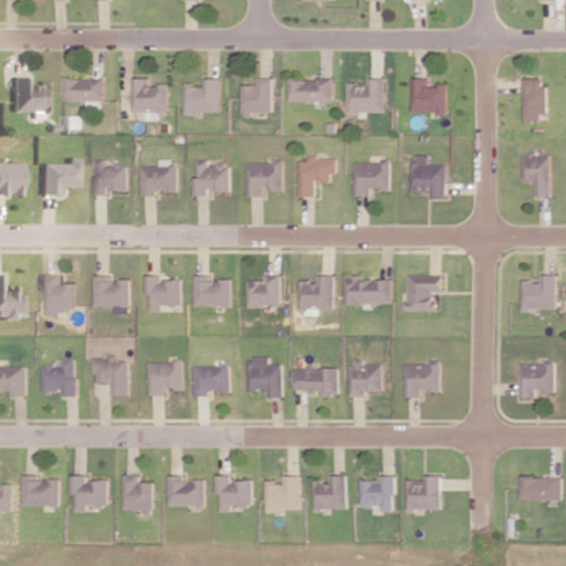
[(48,84),(29,84),(29,76),(12,76),(12,112),(35,112),(35,115),(49,114),(48,84)]
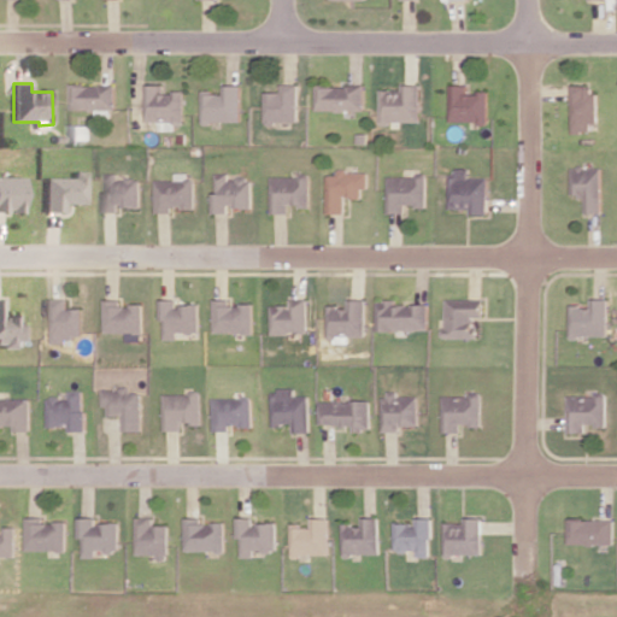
[(150,121),(164,122),(164,130),(177,130),(178,124),(187,124),(188,93),(168,92),(168,84),(150,83),(150,121)]
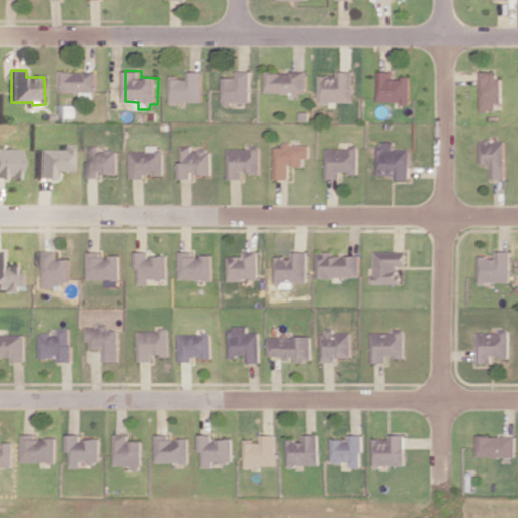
[(225,77),(225,103),(251,102),(251,70),(237,71),(237,77),(225,77)]
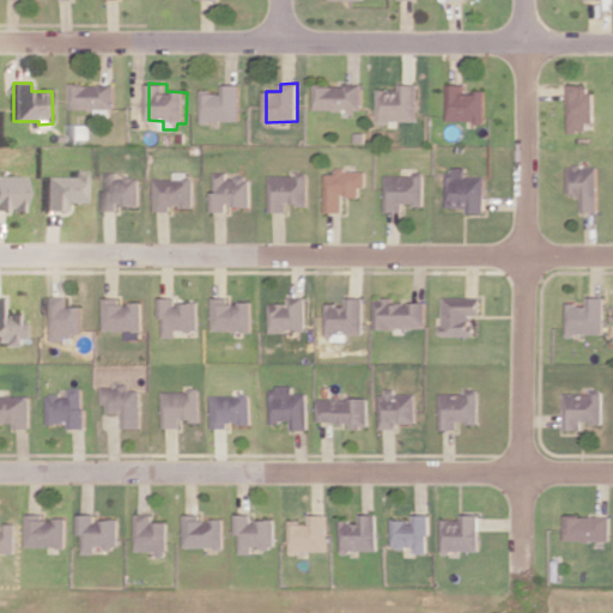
[(416,83),(396,83),(396,90),(376,89),(376,121),(414,122),(416,83)]
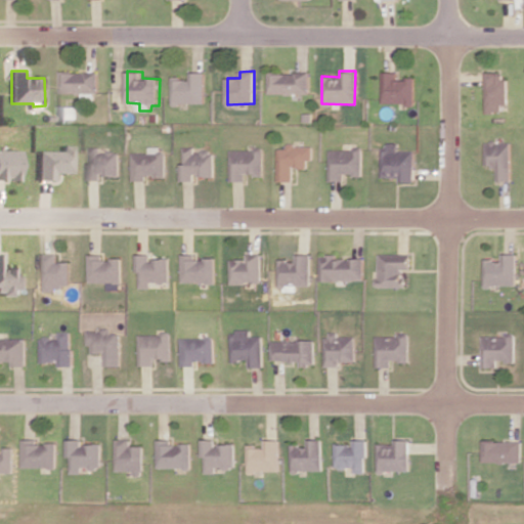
[(61,92),(100,93),(101,72),(61,72),(61,92)]
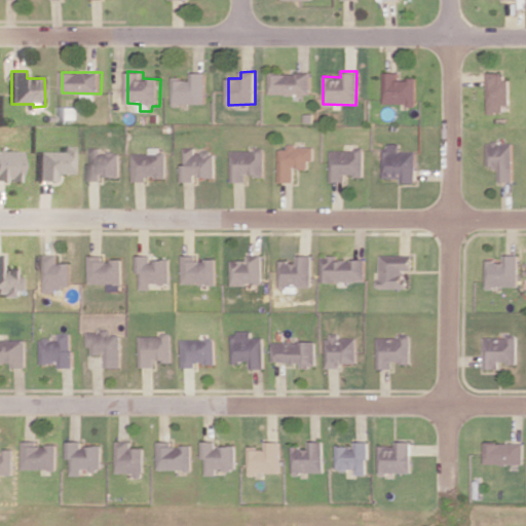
[(176,79),(176,104),(208,105),(209,72),(193,72),(193,79),(176,79)]
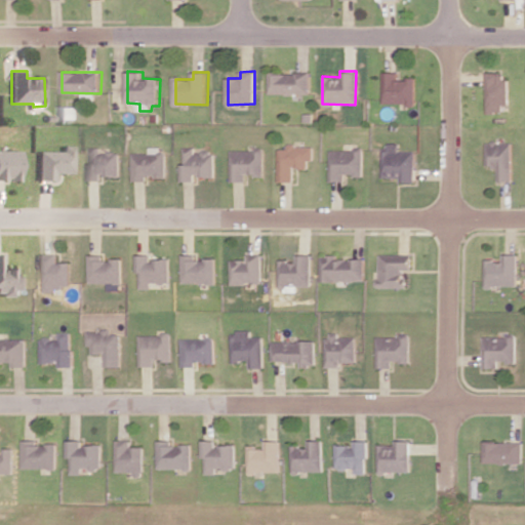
[(309,93),(308,72),(269,73),(270,94),(309,93)]
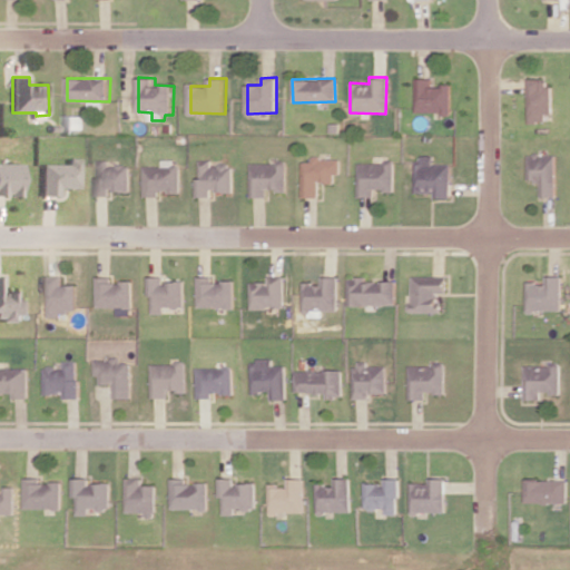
[(429,86),(429,78),(413,78),(412,112),(448,112),(448,86),(429,86)]
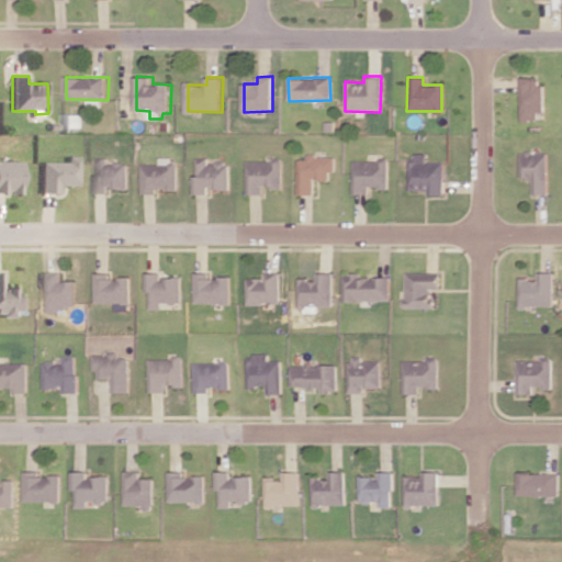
[(518,121),(536,121),(537,112),(542,112),(543,78),(519,77),(518,121)]
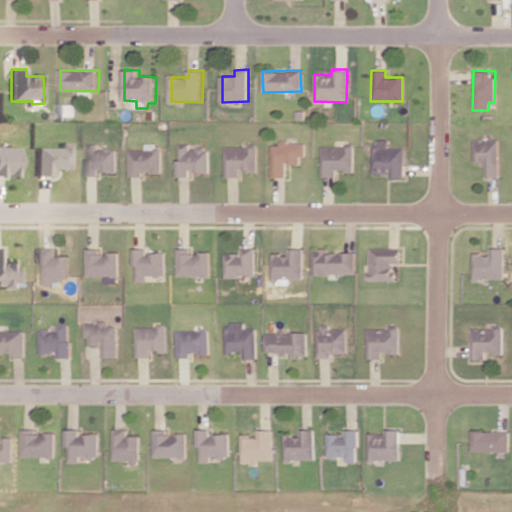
[(75,104),(58,104),(58,116),(75,115),(75,104)]
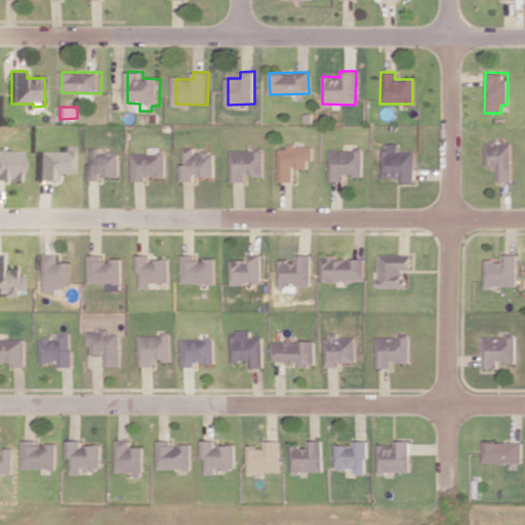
[(511,182),(512,143),(485,142),(485,165),(496,165),(496,182),(511,182)]
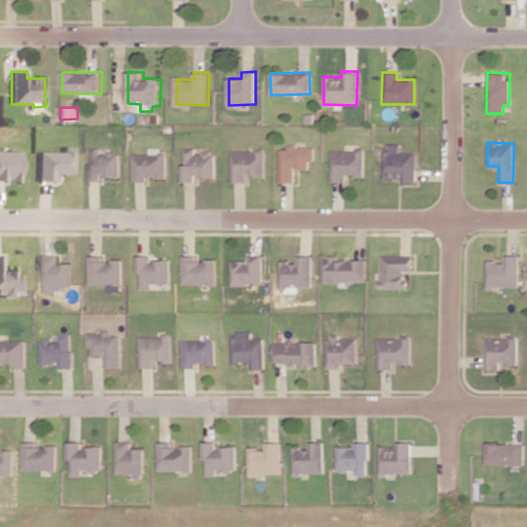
[(397,151),(397,144),(384,143),(383,178),(398,178),(398,182),(414,183),(415,151),(397,151)]
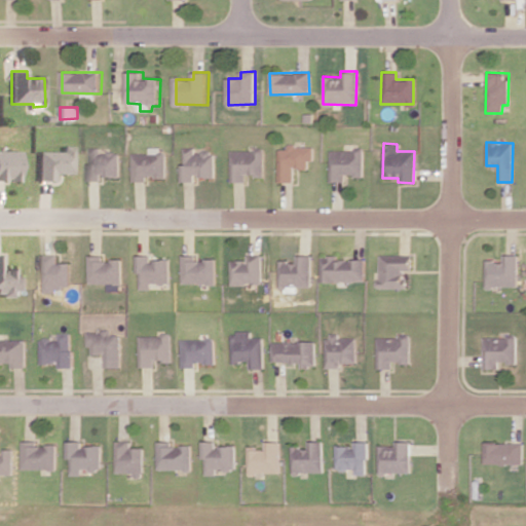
[(280,182),(295,182),(295,168),(308,168),(308,160),(313,160),(313,146),(289,145),(289,150),(280,150),(280,182)]
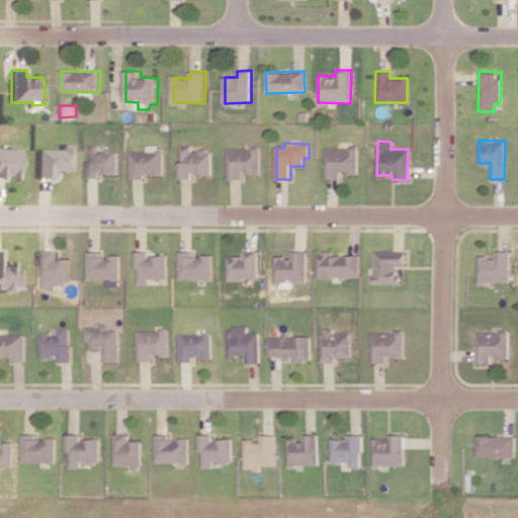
[(38,150),(38,178),(55,178),(55,171),(73,170),(72,144),(62,144),(62,149),(38,150)]
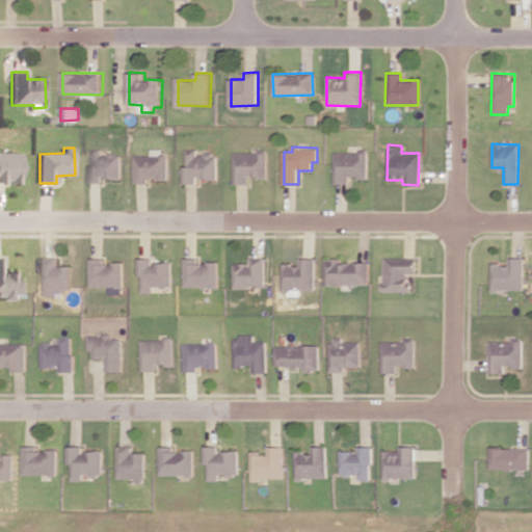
[(122,179),(123,155),(103,154),(103,150),(89,149),(88,183),(103,183),(103,178),(122,179)]
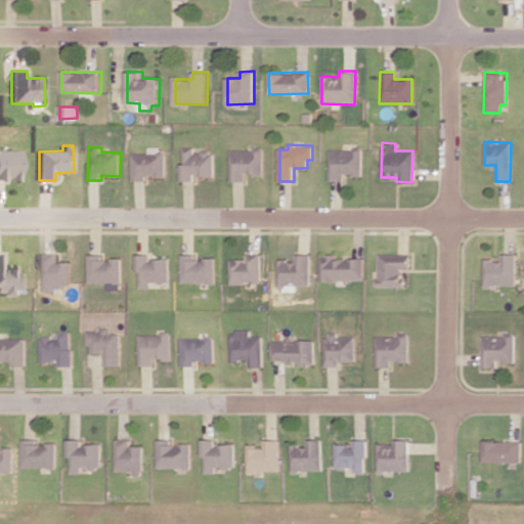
[(134,180),(149,180),(149,177),(168,177),(168,153),(162,153),(162,146),(151,146),(151,153),(134,153),(134,180)]
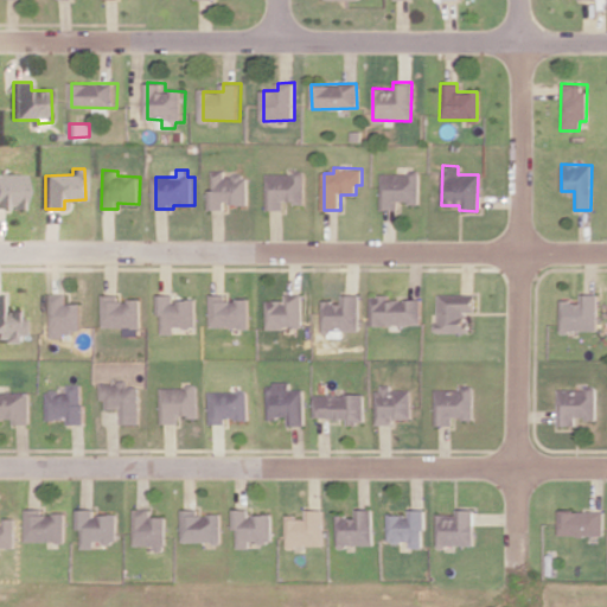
[(213,209),(229,209),(229,204),(251,204),(250,176),(228,176),(228,170),(213,171),(213,209)]
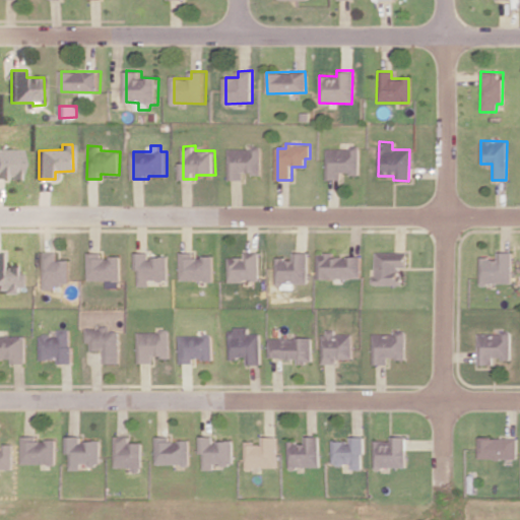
[(231,148),(232,180),(245,180),(245,174),(263,173),(262,147),(231,148)]
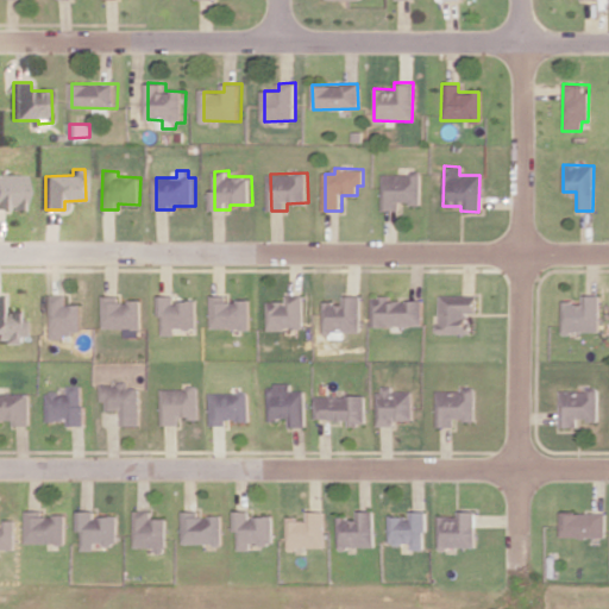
[(419,173),(381,174),(382,211),(400,209),(400,203),(420,202),(419,173)]
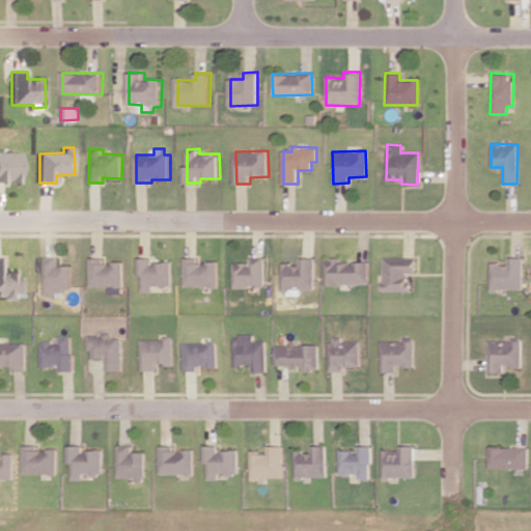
[(0,151),(0,182),(22,183),(22,152),(0,151)]
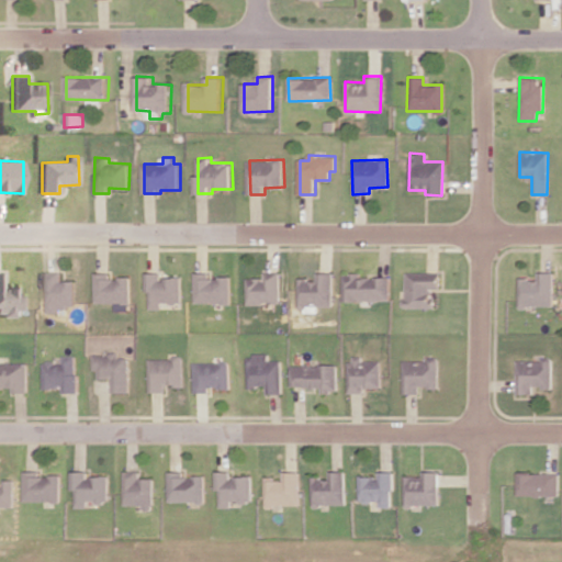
[(7,288),(7,271),(0,271),(0,315),(19,315),(19,311),(26,310),(26,294),(21,294),(21,287),(7,288)]
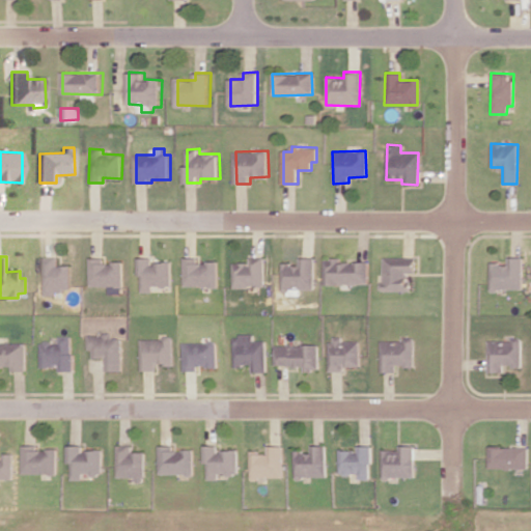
[(70,266),(55,266),(55,256),(43,256),(42,292),(68,292),(70,266)]
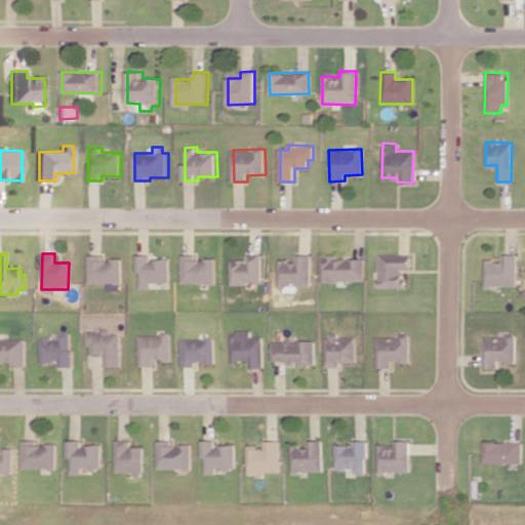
[(233,284),(265,284),(264,253),(249,254),(249,259),(233,259),(233,284)]
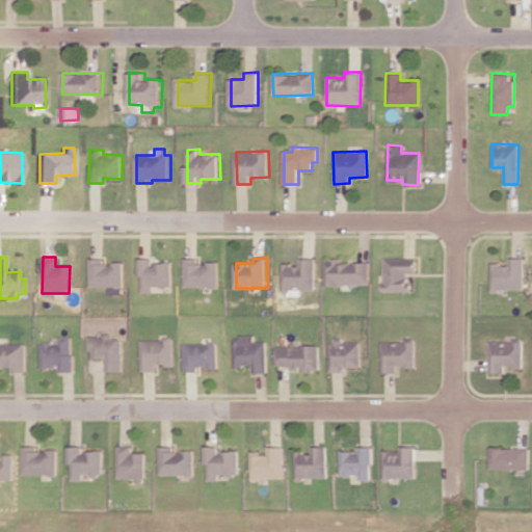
[(386,291),(411,291),(410,272),(418,272),(417,257),(384,258),(386,291)]
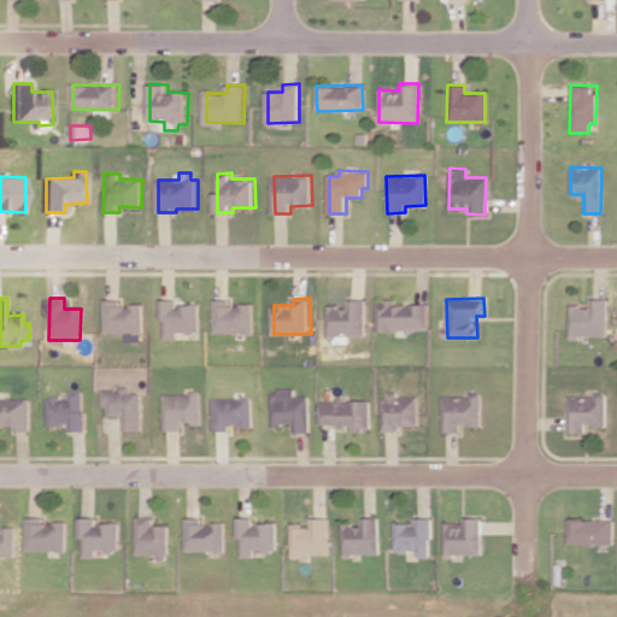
[(144,305),(119,304),(119,299),(103,299),(103,331),(125,333),(125,341),(142,341),(144,305)]
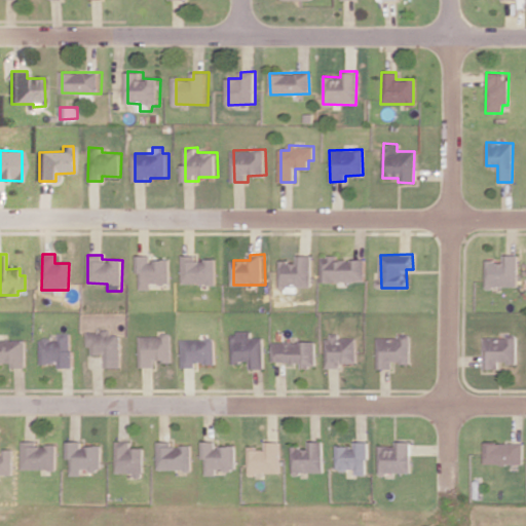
[(172,260),(151,260),(151,255),(139,255),(138,289),(152,289),(152,284),(171,284),(172,260)]
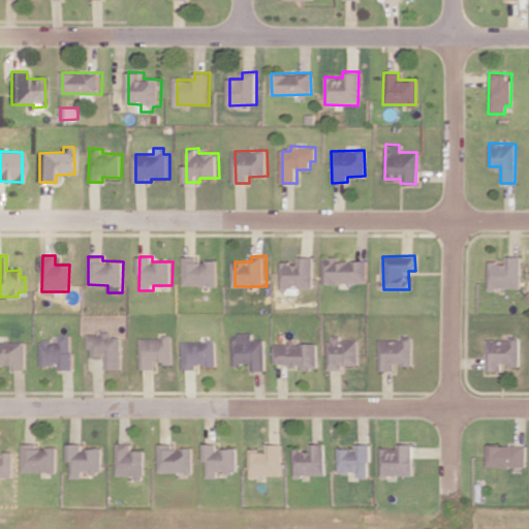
[(219,261),(199,260),(199,256),(185,256),(185,285),(218,286),(219,261)]
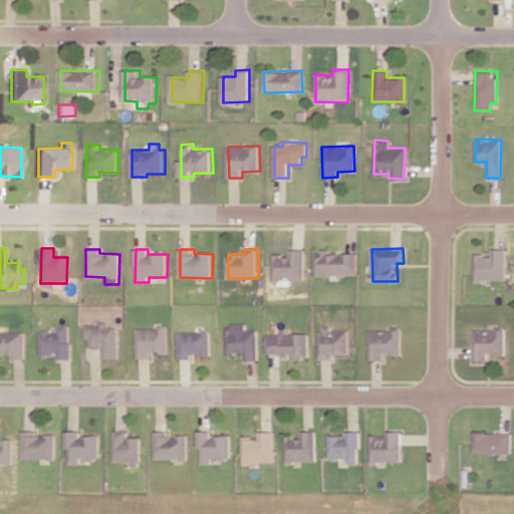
[(306,249),(293,249),(294,255),(275,255),(276,285),(293,284),(293,280),(307,280),(306,249)]
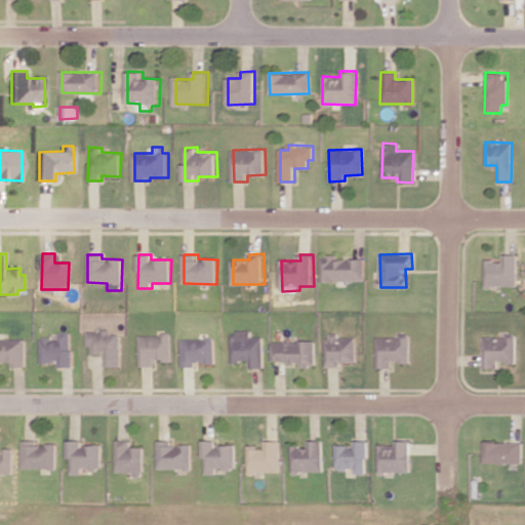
[(517,254),(501,254),(501,260),(484,260),(484,286),(516,286),(517,254)]
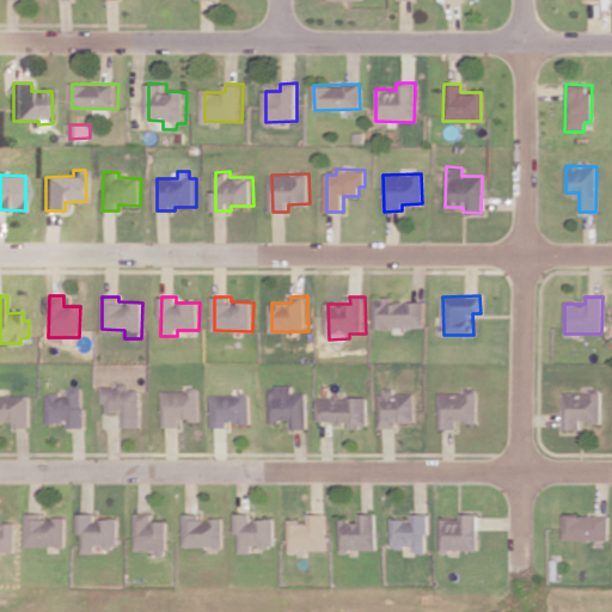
[(377,328),(427,328),(427,301),(395,301),(395,298),(377,298),(377,328)]
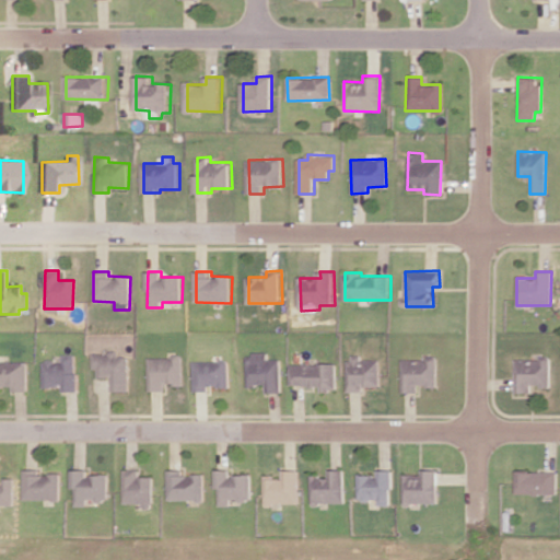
[(128,392),(129,357),(118,356),(118,352),(92,352),(92,369),(97,369),(97,376),(112,377),(112,392),(128,392)]
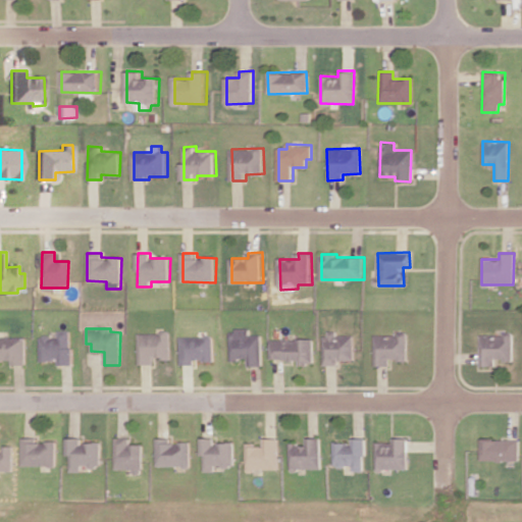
[(264,365),(264,334),(253,334),(253,329),(231,329),(232,360),(248,359),(248,366),(264,365)]
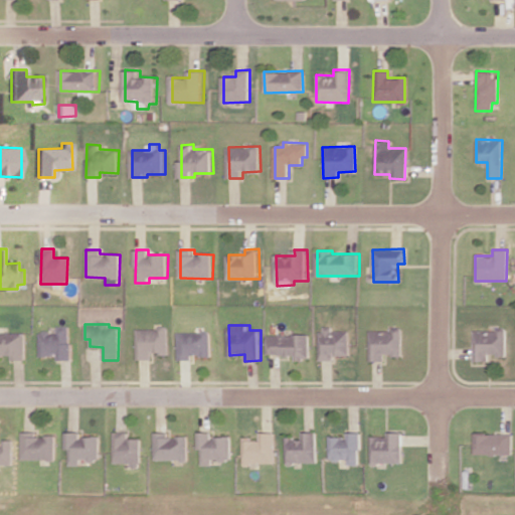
[(69,360),(69,326),(56,326),(56,332),(38,332),(38,355),(57,355),(57,360),(69,360)]
